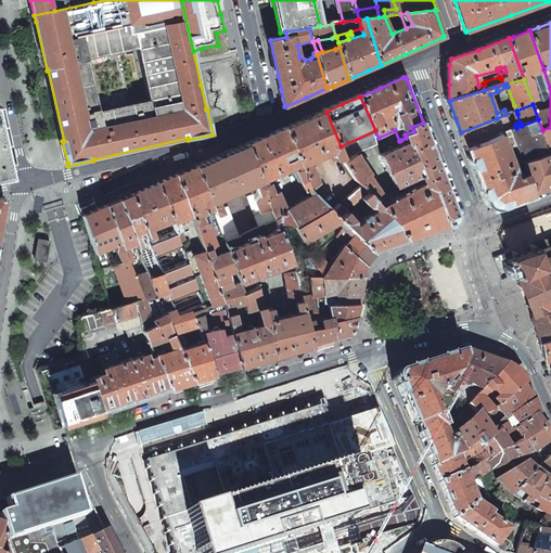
[(303,165),(303,166),(342,150),(341,146),(327,112),(306,120),(287,129),(303,165)]
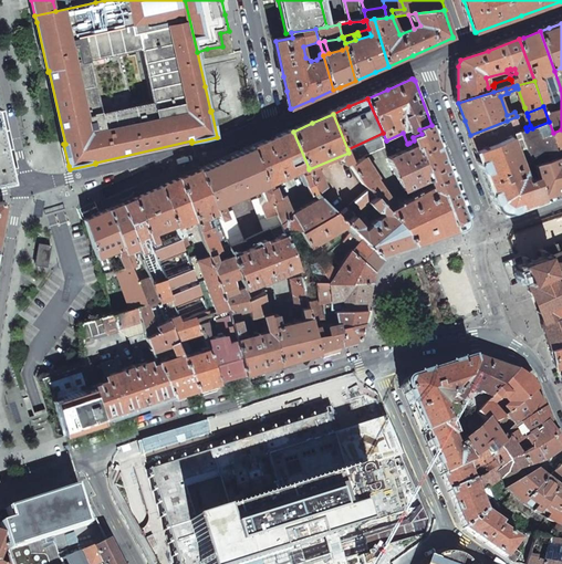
[(474,145),(477,152),(513,136),(509,125),(518,122),(517,116),(507,121),(470,135),(474,145)]
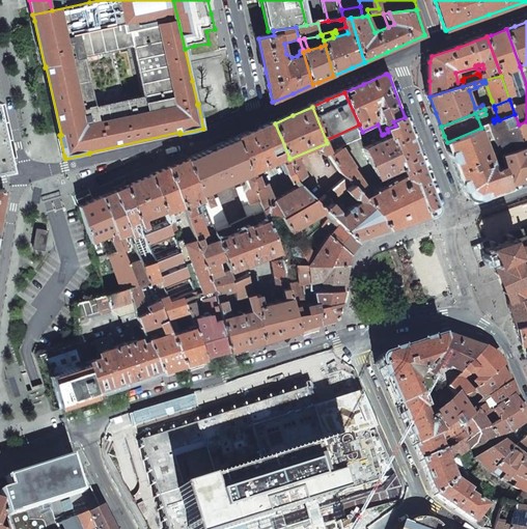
[(0,114),(0,170),(11,168),(4,133),(0,114)]
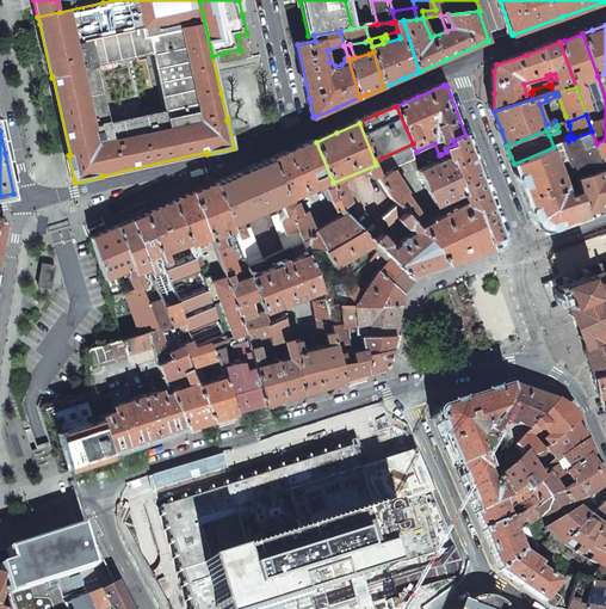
[(585,195),(579,177),(605,167),(597,143),(592,131),(574,139),(568,141),(554,147),(514,164),(523,186),(538,226),(546,229),(567,222),(587,215),(580,196),(585,195)]
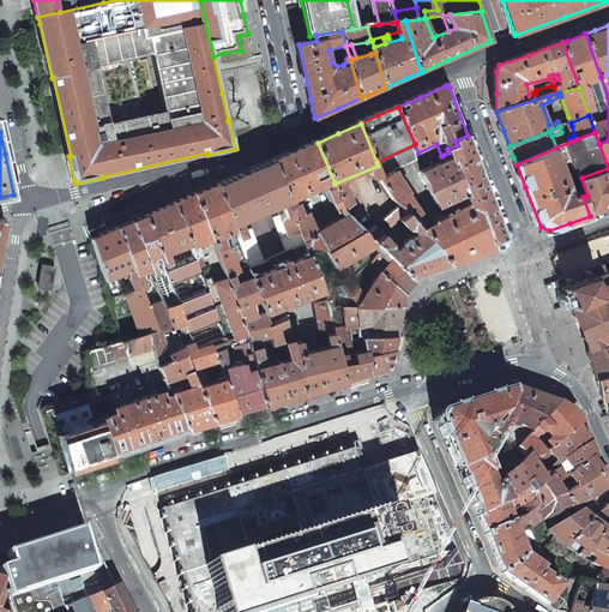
[(466,196),(470,204),(482,207),(498,250),(502,249),(505,246),(506,245),(507,243),(507,239),(487,185),(468,136),(454,141),(457,145),(447,149),(448,153),(452,160),(465,195),(466,196)]
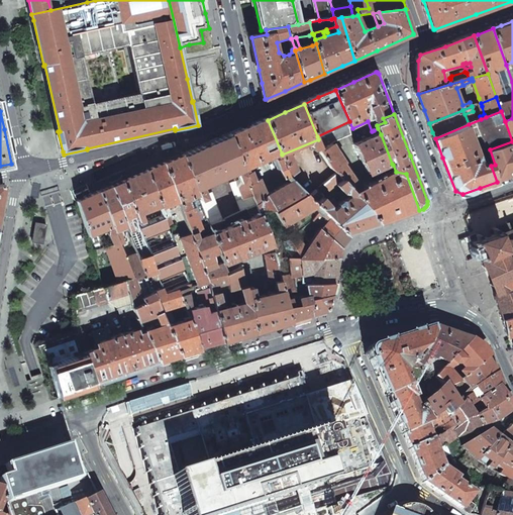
[(231,135),(244,170),(248,168),(254,165),(279,155),(282,153),(268,120),(248,128),(231,135)]
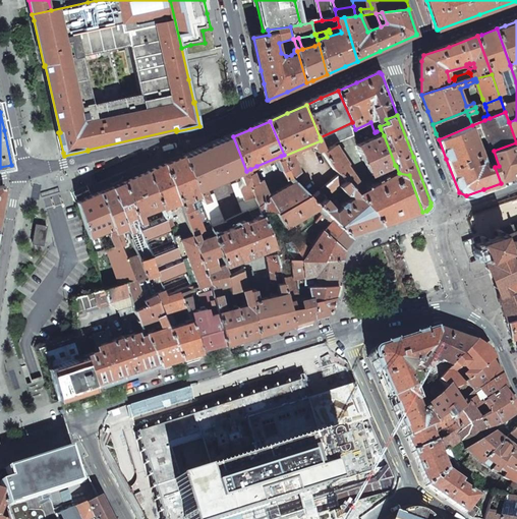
[(321,140),(324,152),(356,137),(355,129),(352,122),(320,137),(321,140)]
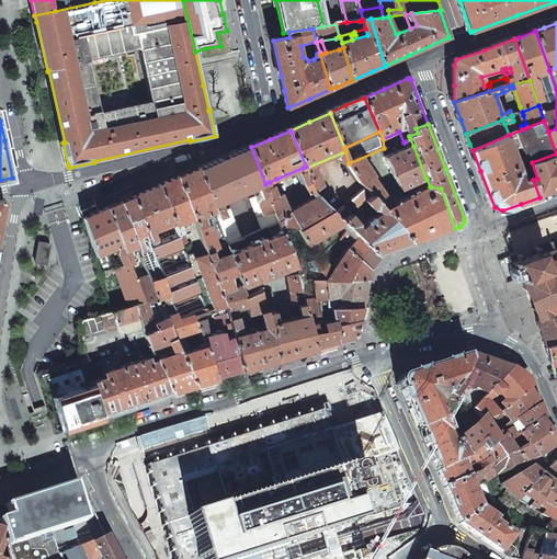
[(387,158),(401,189),(424,178),(425,179),(427,179),(425,178),(413,146),(409,148),(387,158)]
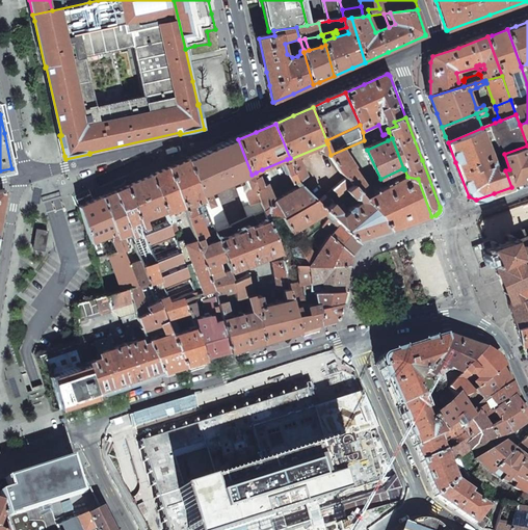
[(206,202),(208,206),(214,204),(210,194),(246,179),(249,186),(256,184),(252,175),(238,139),(213,151),(190,160),(206,202)]
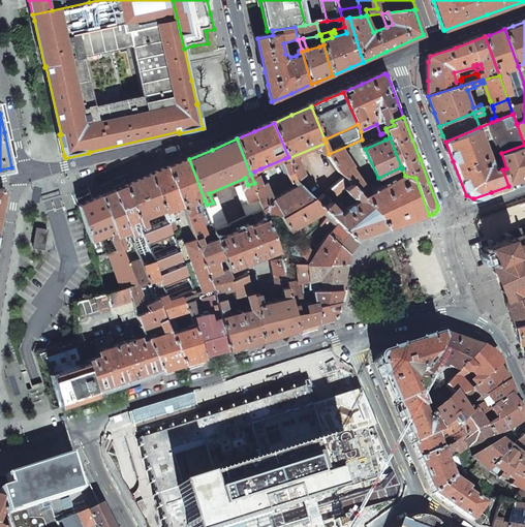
[(524,145),(501,153),(506,168),(502,169),(508,186),(524,180),(524,145)]
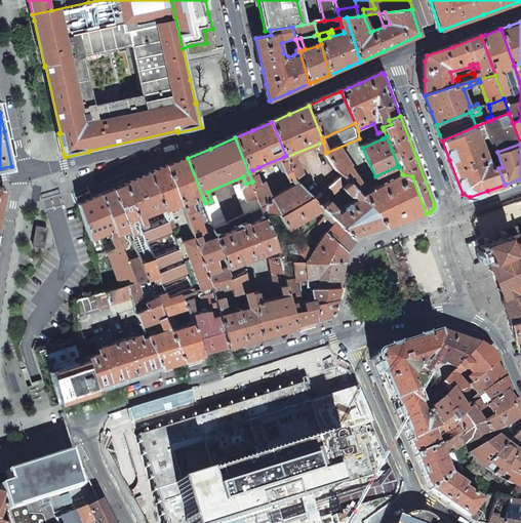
[(355,187),(363,197),(369,193),(352,167),(353,166),(341,147),(329,155),(339,172),(344,176),(352,184),(355,187)]
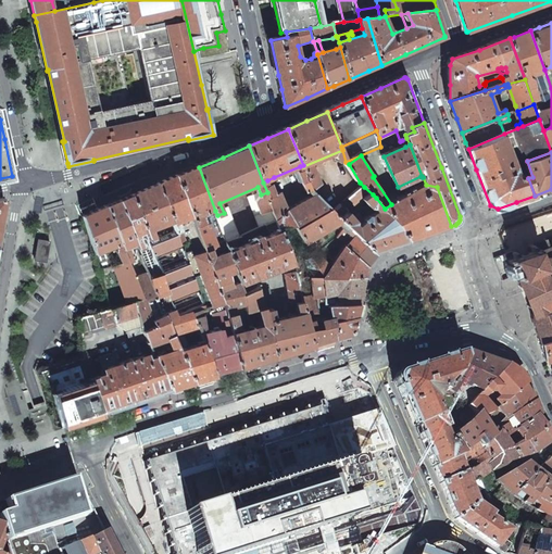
[(310,180),(303,166),(303,165),(300,166),(301,171),(299,172),(302,179),(304,183),(310,180)]
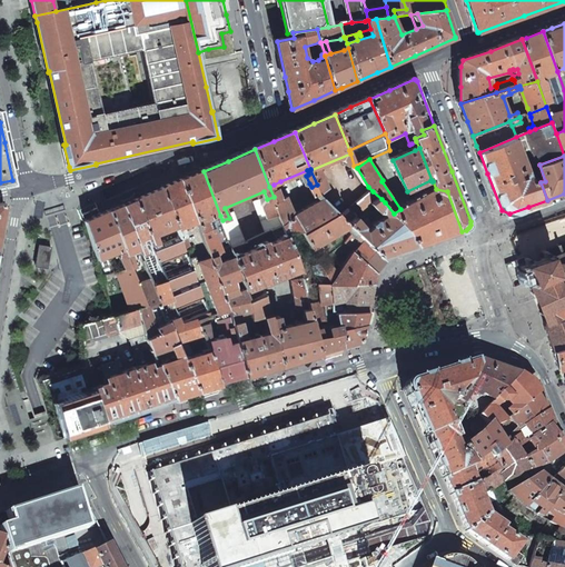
[(199,222),(204,234),(211,231),(207,220),(220,216),(204,171),(192,177),(184,180),(199,222)]
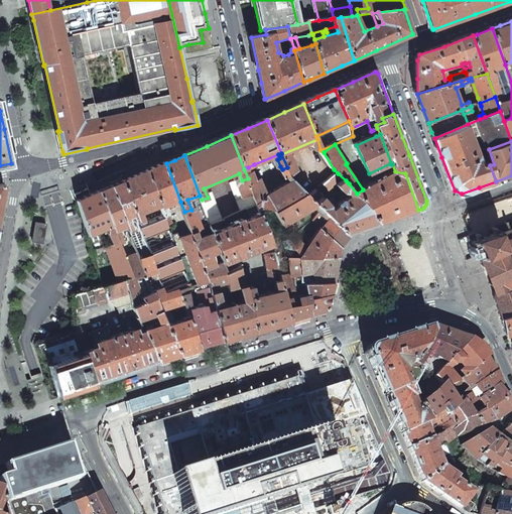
[(161,207),(165,216),(172,215),(171,214),(169,209),(167,207),(180,202),(166,163),(157,167),(148,171),(161,207)]
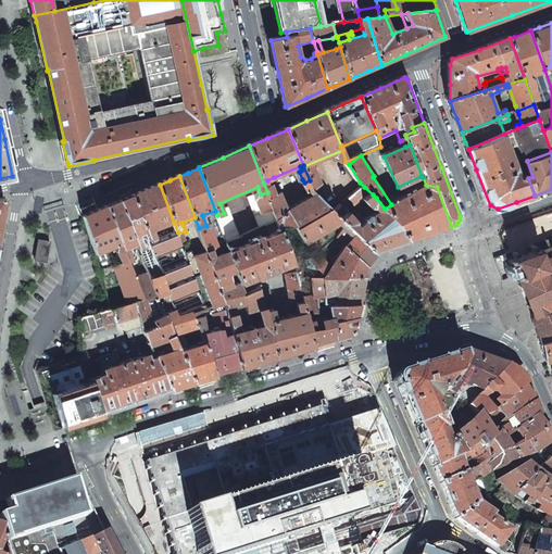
[(272,185),(273,188),(278,186),(274,177),(267,180),(270,186),(272,185)]
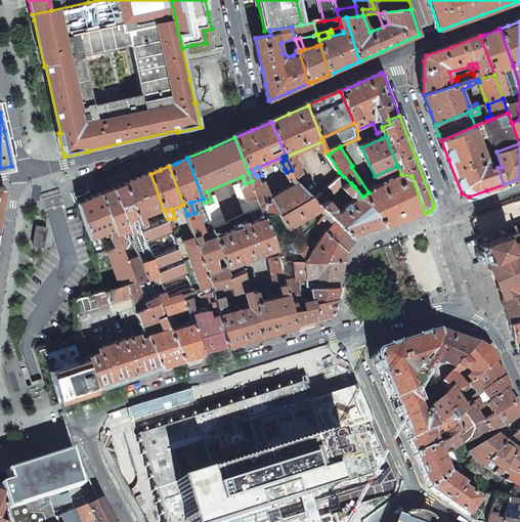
[(252,181),(254,186),(260,183),(257,177),(256,174),(254,175),(252,170),(248,172),(252,181)]
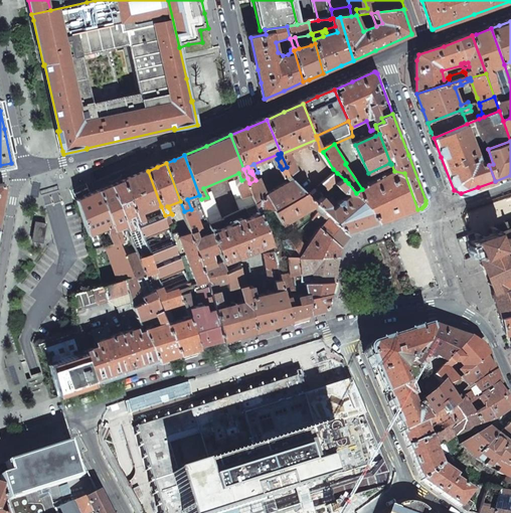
[(311,198),(295,180),(291,177),(287,167),(282,169),(280,170),(286,178),(288,177),(292,182),(268,195),(257,202),(259,205),(261,210),(276,210),(285,225),(316,207),(319,205),(318,203),(311,198)]
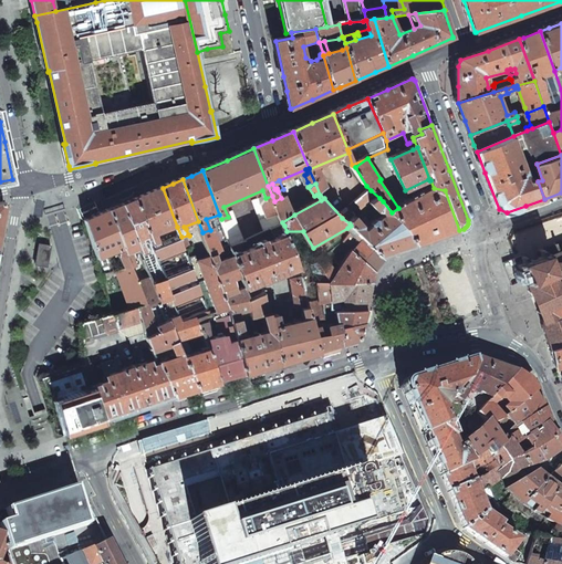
[(137,199),(155,246),(162,243),(158,236),(157,235),(177,227),(163,188),(148,194),(137,199)]
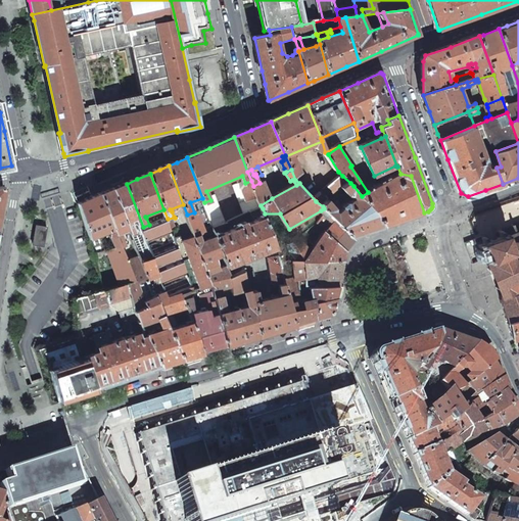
[(362,196),(385,227),(424,212),(411,176),(400,174),(368,192),(362,196)]
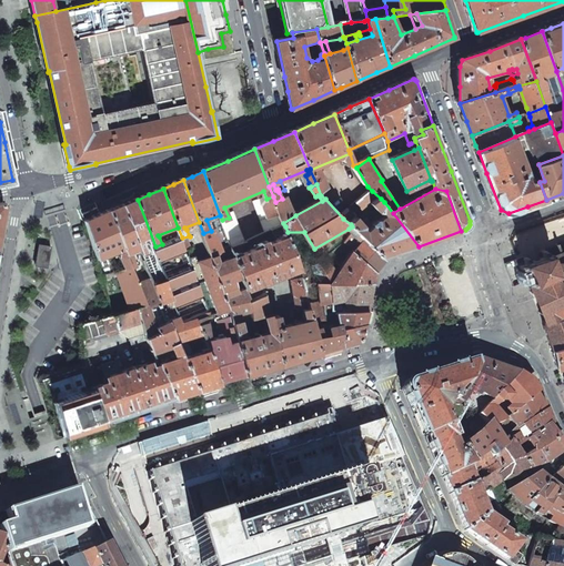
[(372,191),(359,204),(364,212),(365,213),(374,206),(373,205),(381,199),(372,191)]
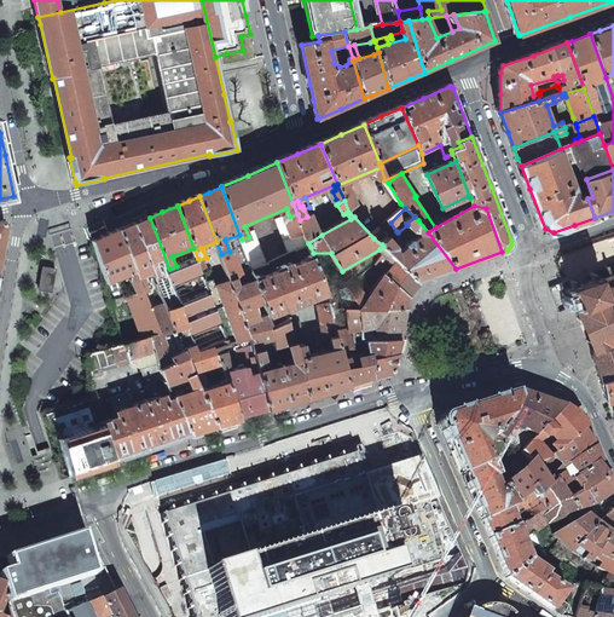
[(308,243),(300,220),(297,214),(290,217),(281,220),(294,254),(297,253),(299,253),(311,247),(308,243)]
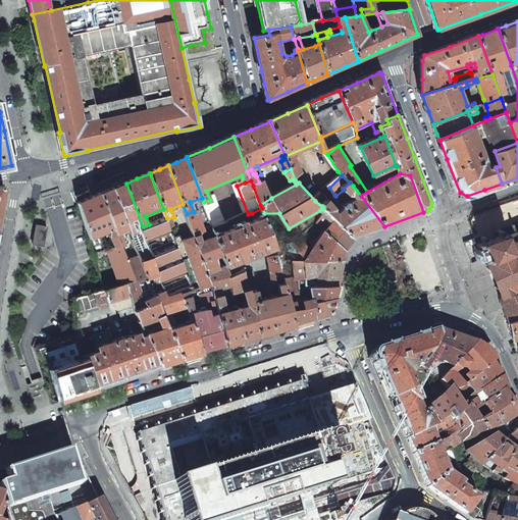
[(253,186),(260,205),(271,198),(264,180),(259,183),(253,186)]
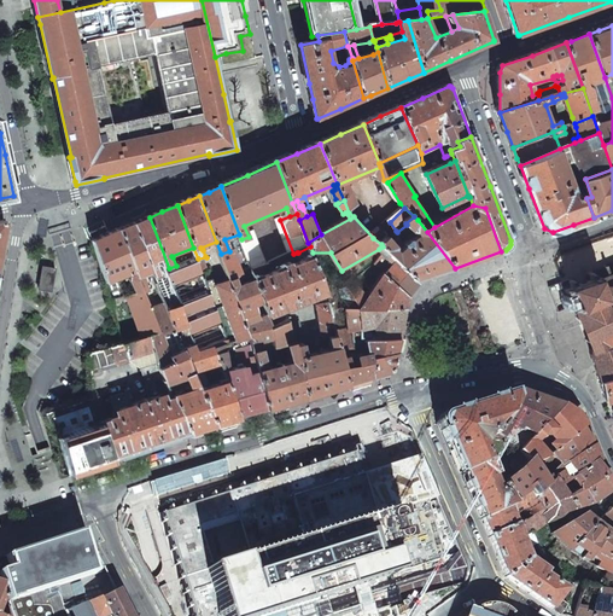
[(398,261),(419,280),(420,280),(437,274),(455,268),(427,232),(418,220),(414,216),(406,224),(407,225),(412,230),(413,232),(416,233),(418,236),(413,240),(406,247),(400,251),(397,249),(397,247),(390,238),(389,237),(381,244),(383,247),(392,255),(398,261)]
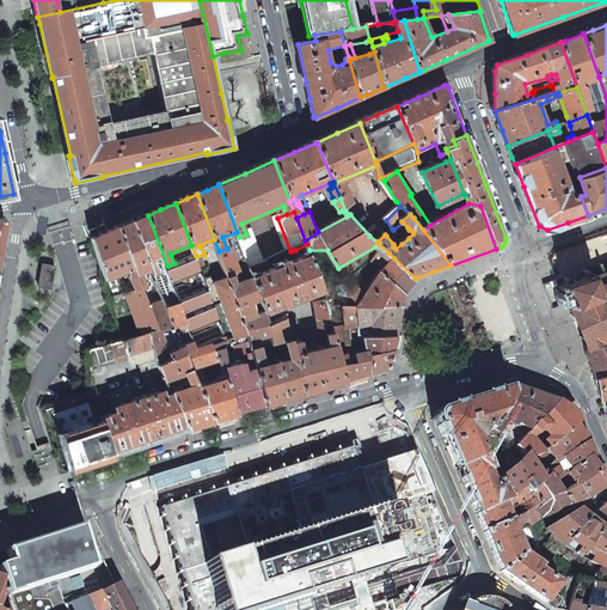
[(152,269),(165,303),(167,310),(182,304),(167,266),(148,215),(141,218),(134,221),(152,269)]
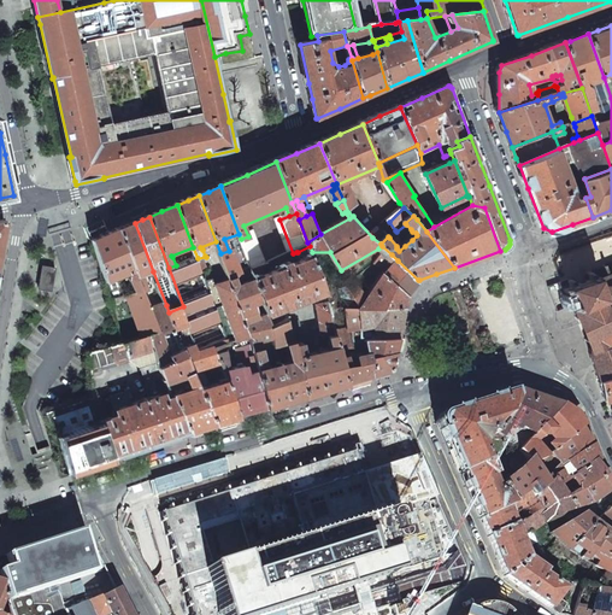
[(396,249),(399,251),(405,246),(412,240),(417,235),(416,233),(412,232),(411,229),(406,224),(396,232),(395,230),(389,222),(372,238),(381,244),(388,236),(389,238),(396,246),(396,249)]
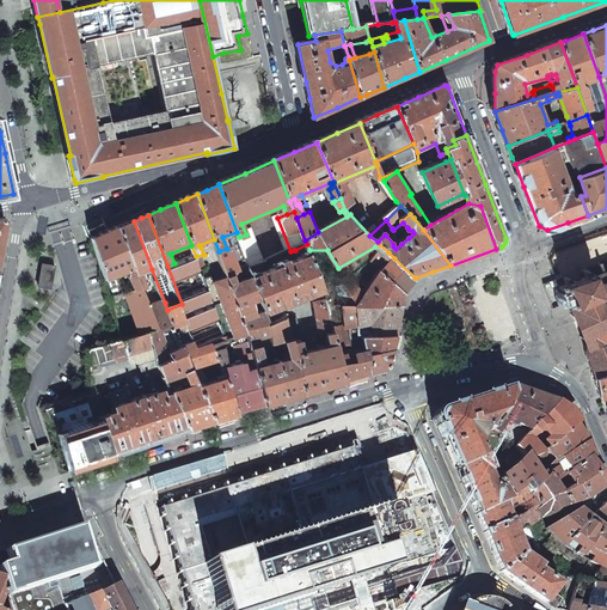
[(127,225),(120,227),(147,296),(153,294),(143,272),(152,269),(134,221),(127,225)]
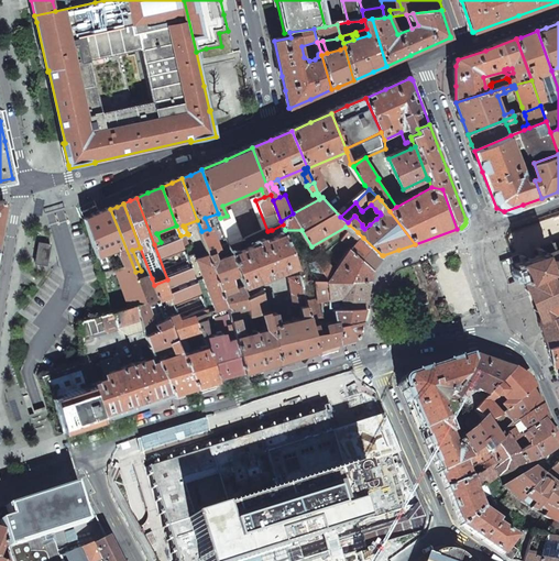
[(90,230),(99,257),(121,249),(121,255),(125,267),(123,268),(136,307),(148,304),(139,282),(135,272),(110,209),(98,215),(87,220),(90,230)]
